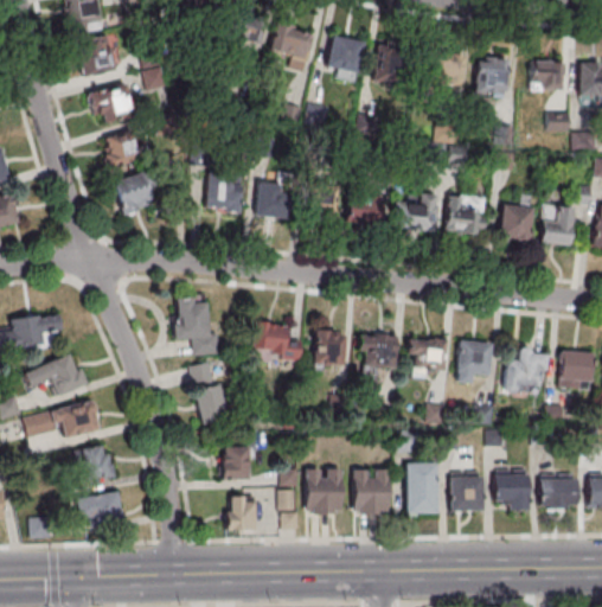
[(162,0),(164,20),(197,19),(196,0),(162,0)]
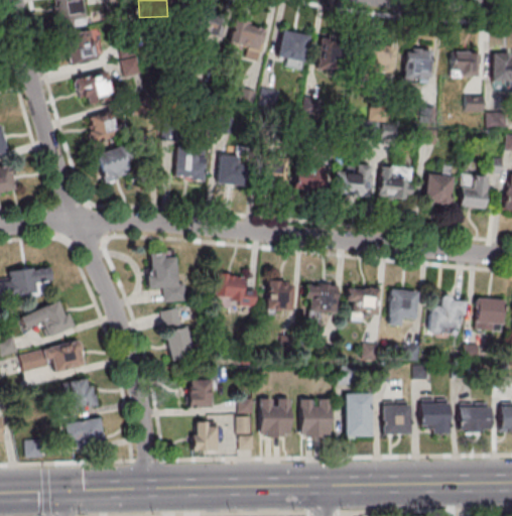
[(66,23),(89,23),(89,5),(66,5),(66,23)]
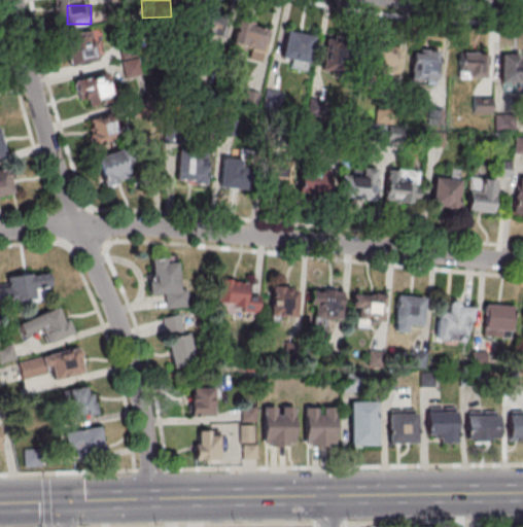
[(239,45),(253,49),(250,59),(266,63),(276,29),(247,20),(239,45)]
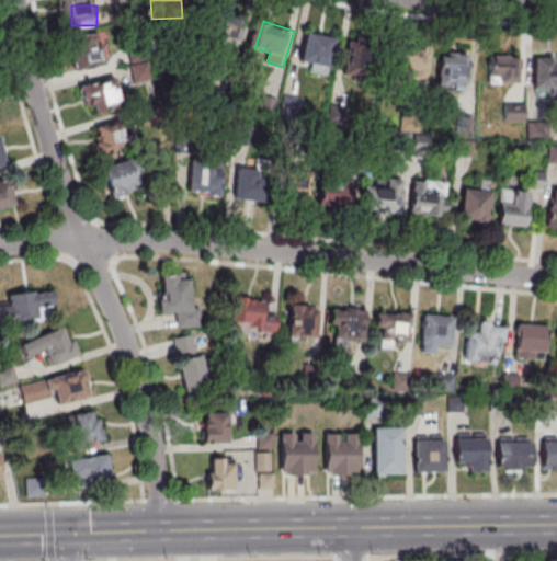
[(303,65),(333,70),(339,38),(308,33),(303,65)]
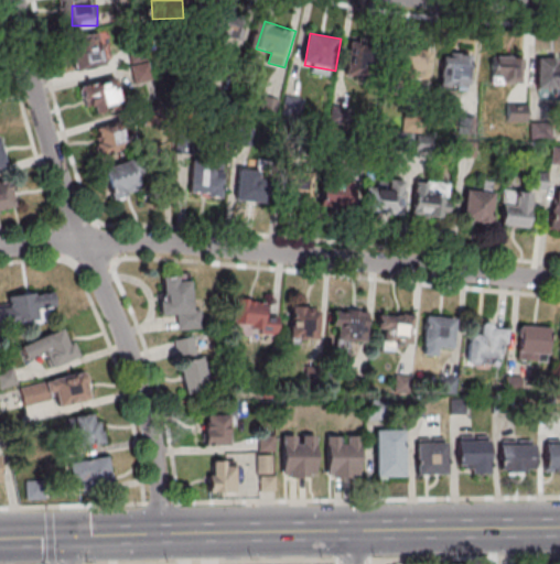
[(79,72),(108,66),(101,35),(73,41),(79,72)]
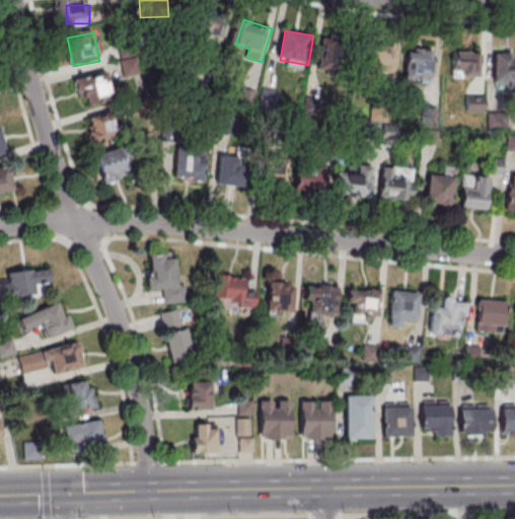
[(344,39),(322,39),(322,70),(344,71),(344,39)]
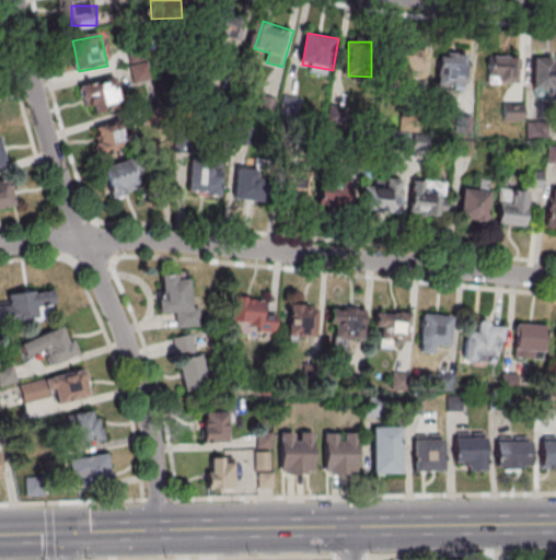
[(428,81),(430,48),(402,46),(398,79),(428,81)]
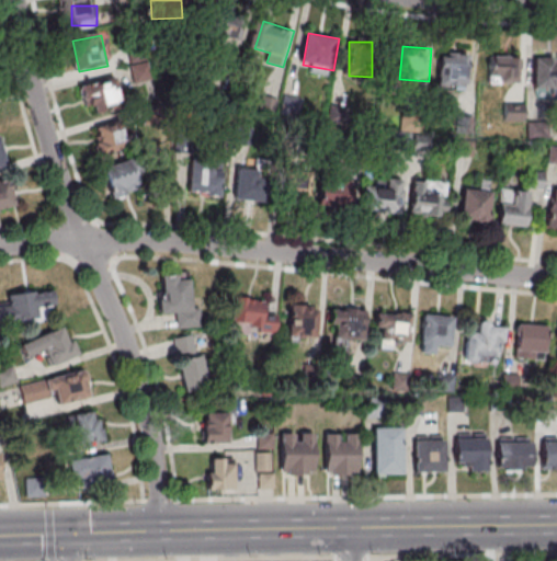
[(472,54),(442,52),(441,88),(470,90),(472,54)]
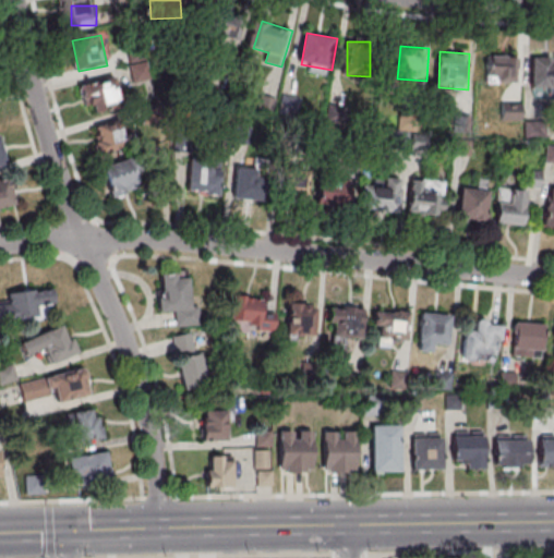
[(490,83),(519,83),(519,56),(490,56),(490,83)]
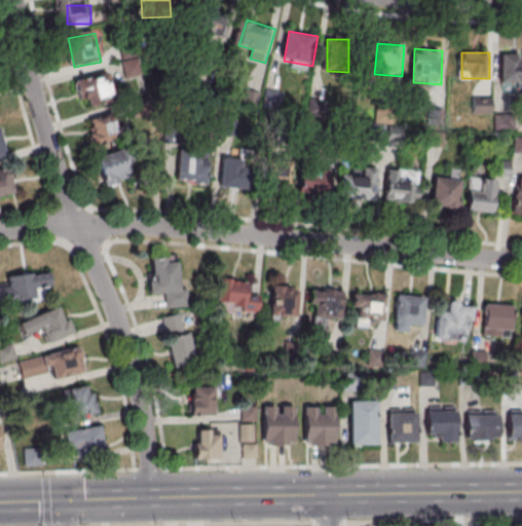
[(521,53),(504,54),(504,83),(521,83),(521,53)]
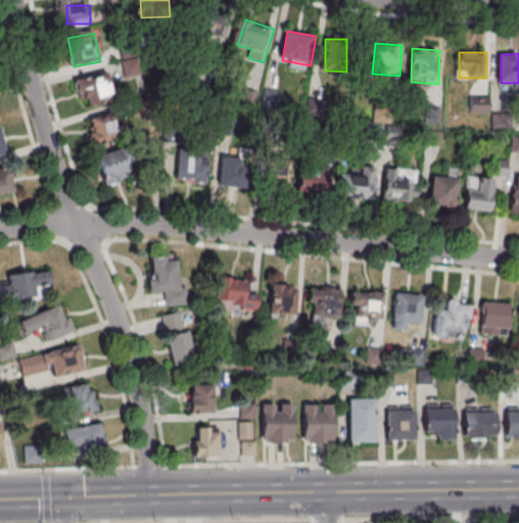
[(79,82),(85,106),(114,99),(108,75),(79,82)]
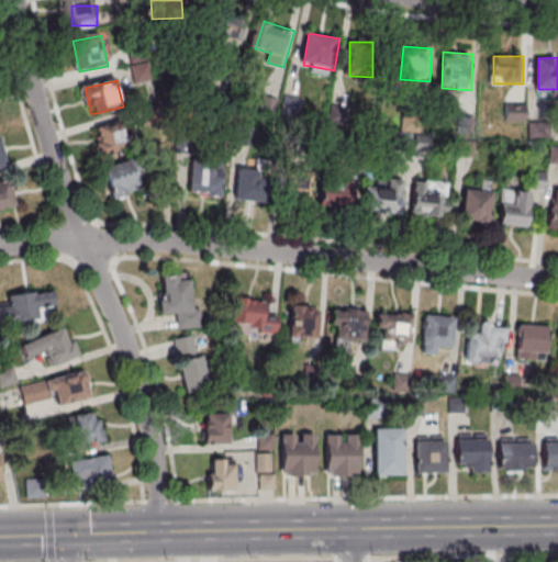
[(509,123),(531,123),(531,104),(509,104),(509,123)]
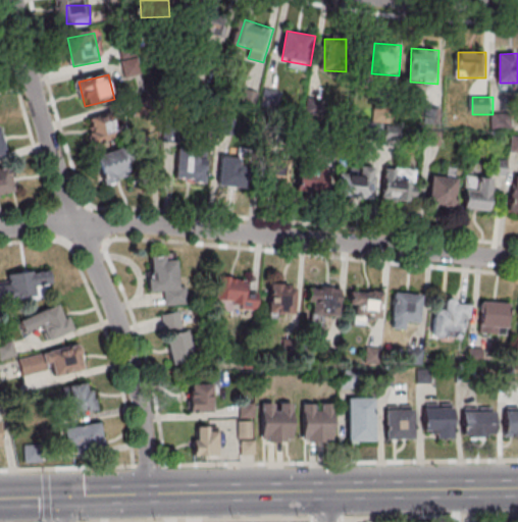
[(95,142),(117,142),(116,117),(95,117),(95,142)]
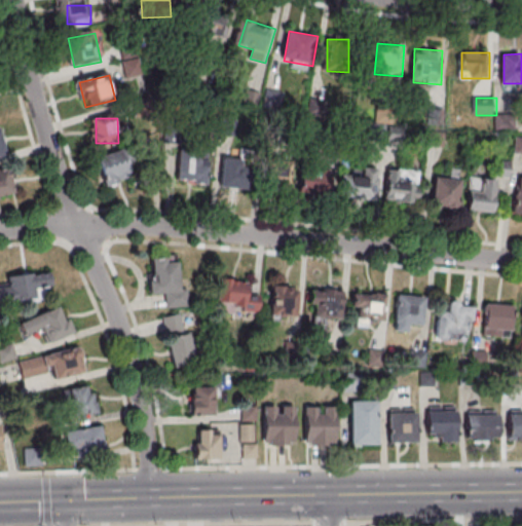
[(0,157),(8,156),(3,127),(0,127),(0,157)]
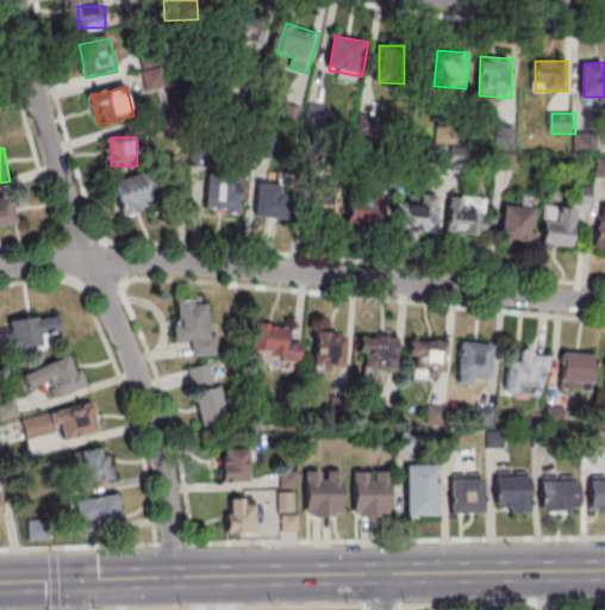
[(116,193),(132,217),(156,200),(141,176),(116,193)]
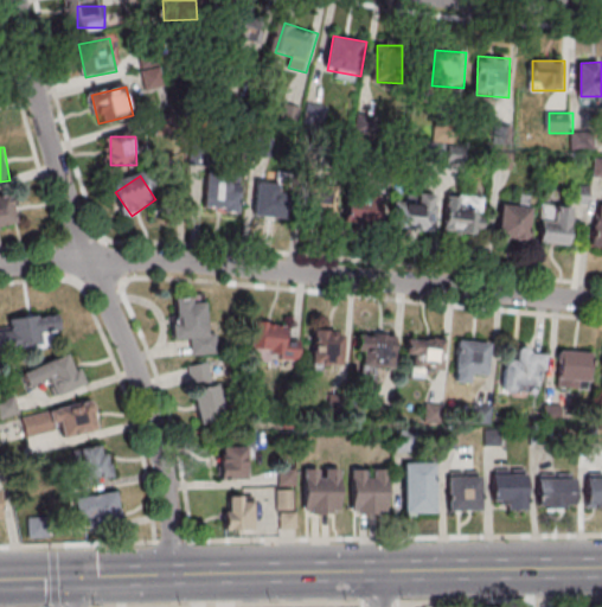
[(243,212),(243,181),(207,181),(207,212),(243,212)]
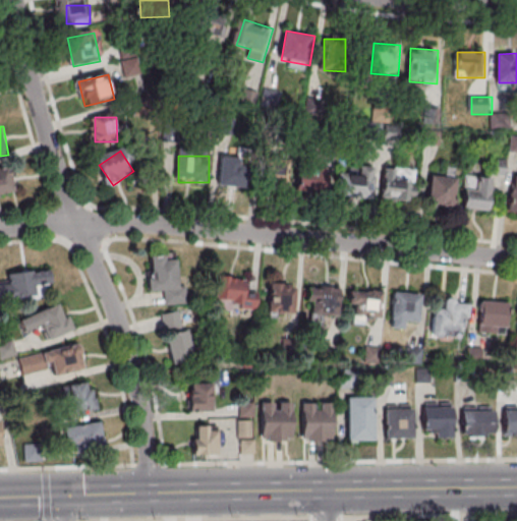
[(222,186),(250,186),(250,158),(222,158),(222,186)]
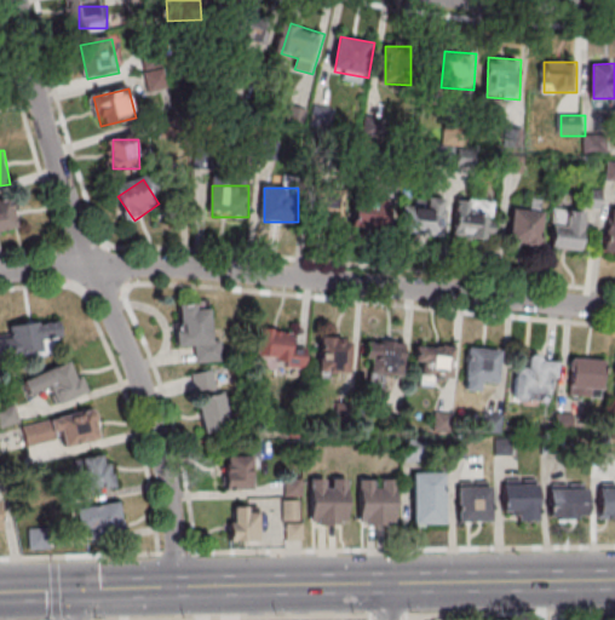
[(323,220),(346,217),(342,193),(320,195),(323,220)]
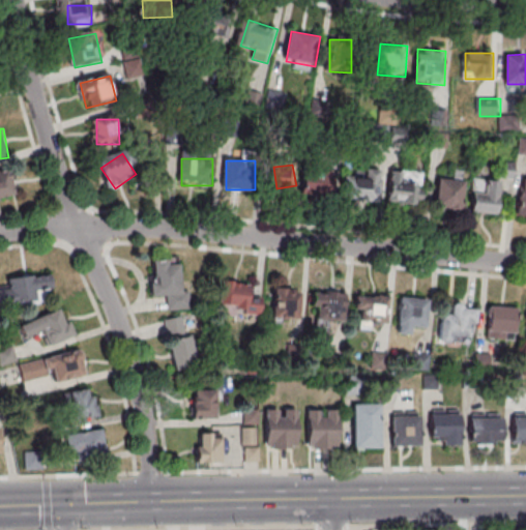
[(0,198),(19,194),(12,169),(0,172),(0,198)]
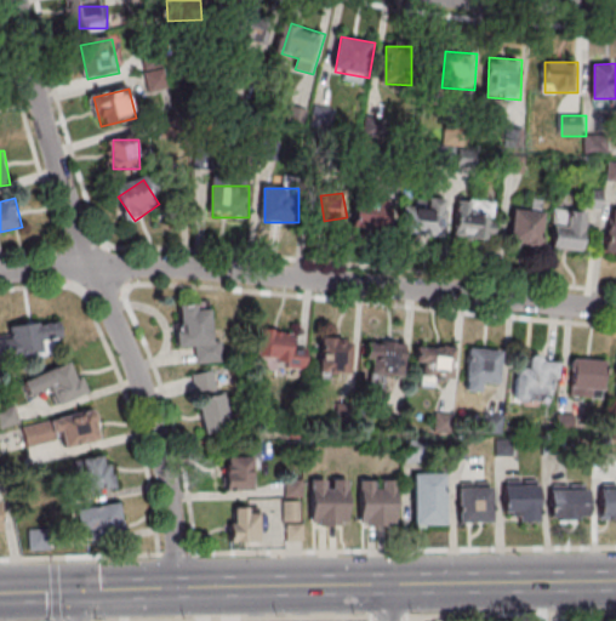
[(448,198),(421,198),(421,232),(448,232),(448,198)]
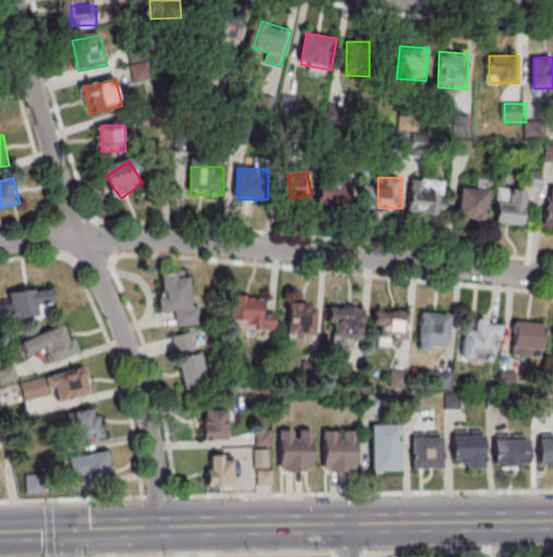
[(409,212),(443,215),(446,182),(413,178),(409,212)]
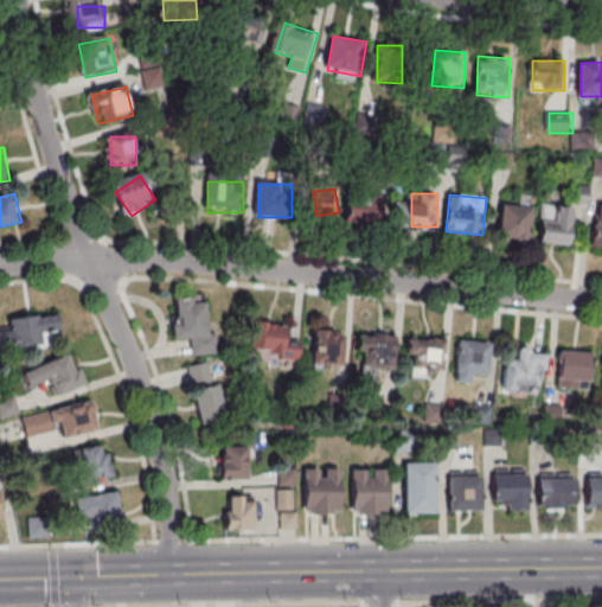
[(346,224),(383,224),(383,198),(347,198),(346,224)]
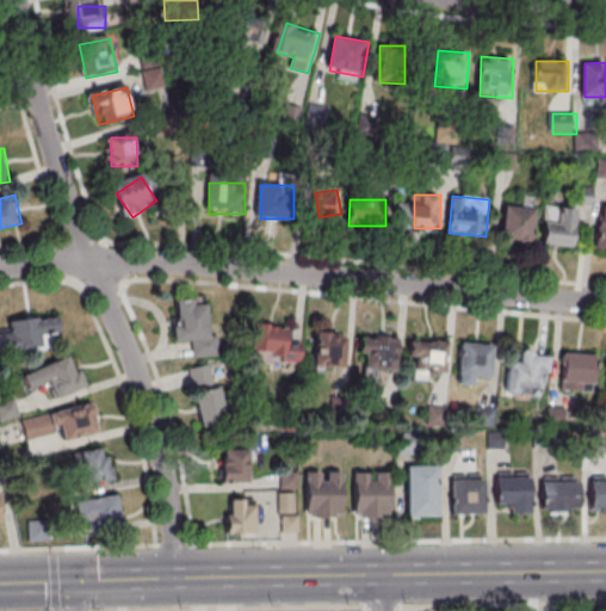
[(536,244),(537,209),(506,208),(505,242),(536,244)]
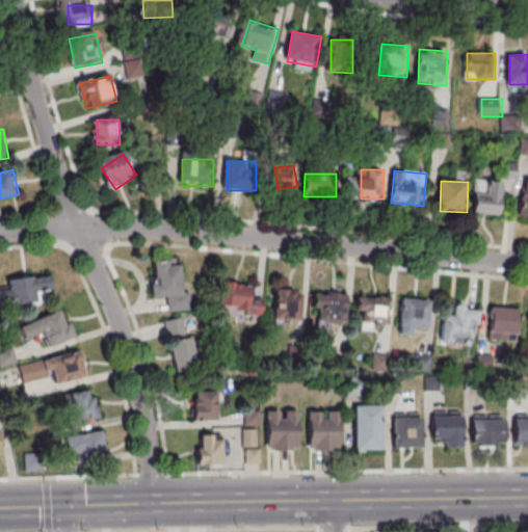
[(476,183),(476,215),(504,215),(504,183),(476,183)]
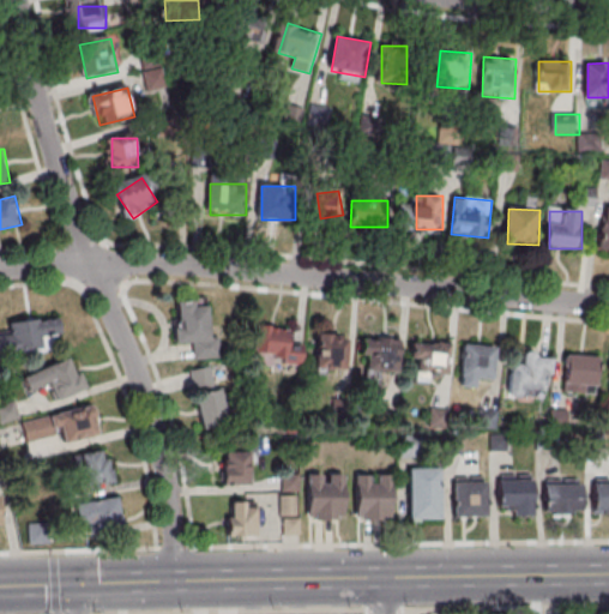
[(179,301),(179,343),(197,343),(197,359),(223,359),(223,337),(212,337),(212,301),(179,301)]
